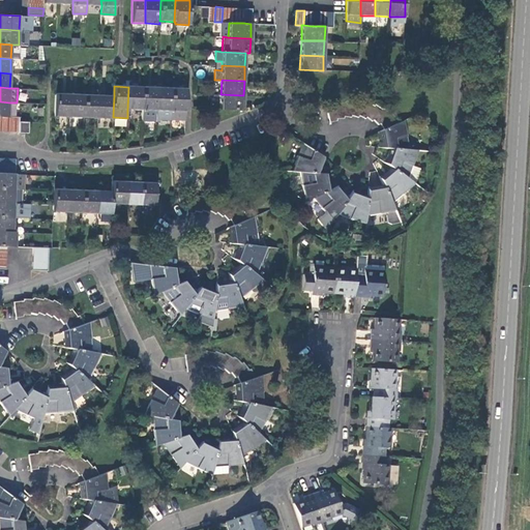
[(127,110),(142,110),(143,87),(128,87),(127,110)]
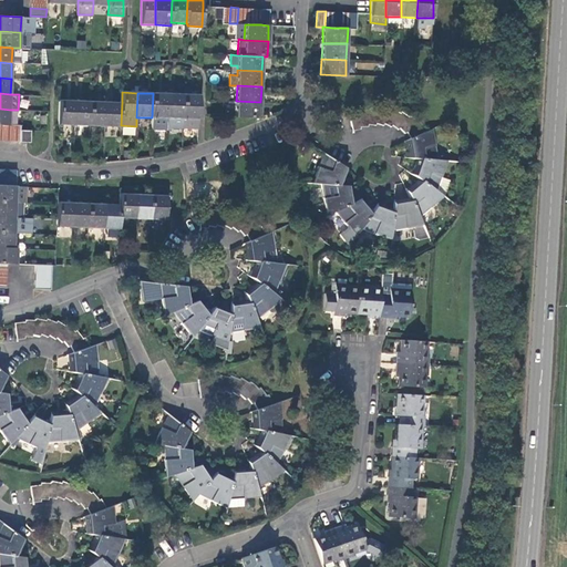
[(167,129),(167,117),(168,94),(153,93),(152,117),(152,129),(167,129)]
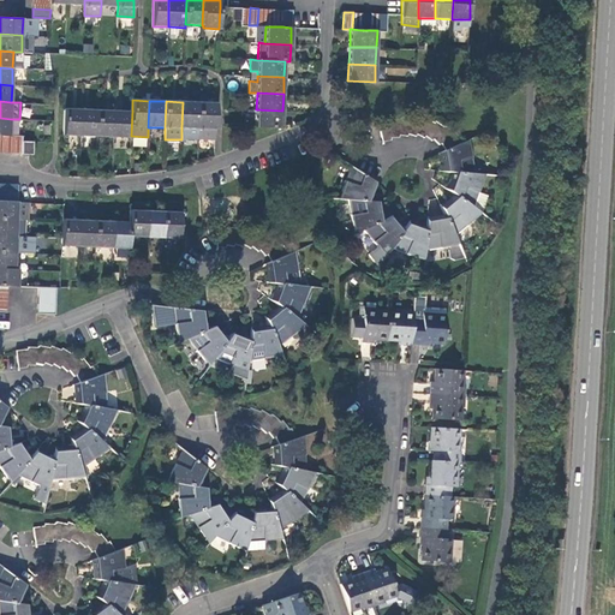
[(181,127),(198,129),(199,102),(183,102),(181,127)]
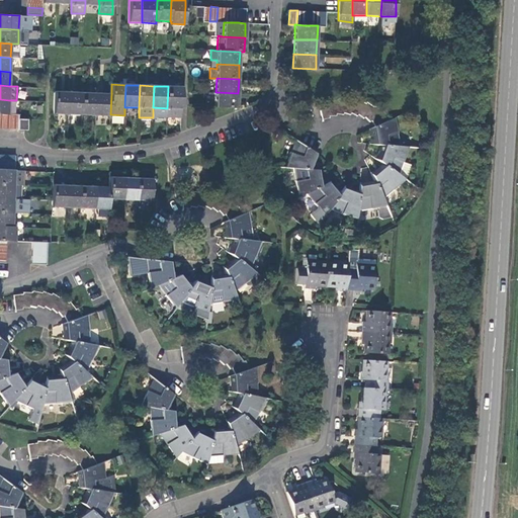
[(181,117),(182,87),(179,87),(168,86),(167,108),(166,117),(181,117)]
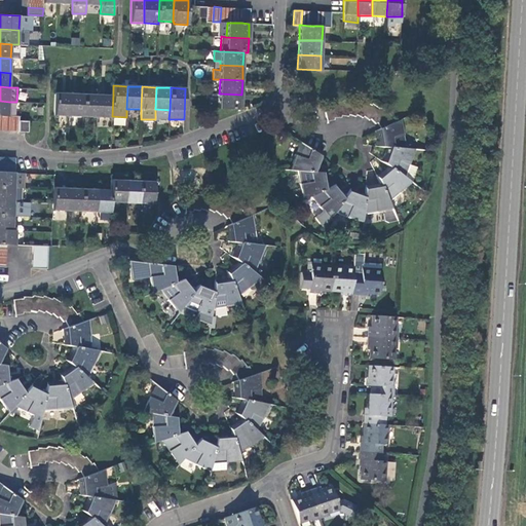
[(54,115),(69,116),(70,94),(55,92),(54,115)]
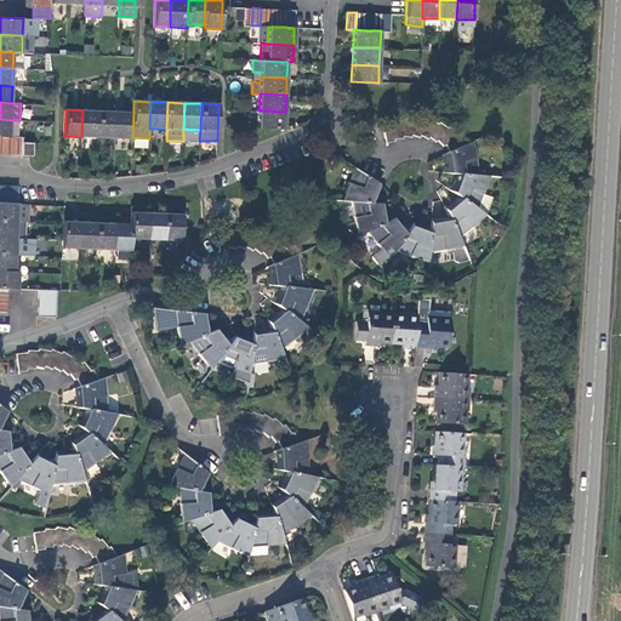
[(81,137),(98,138),(100,110),(83,110),(81,137)]
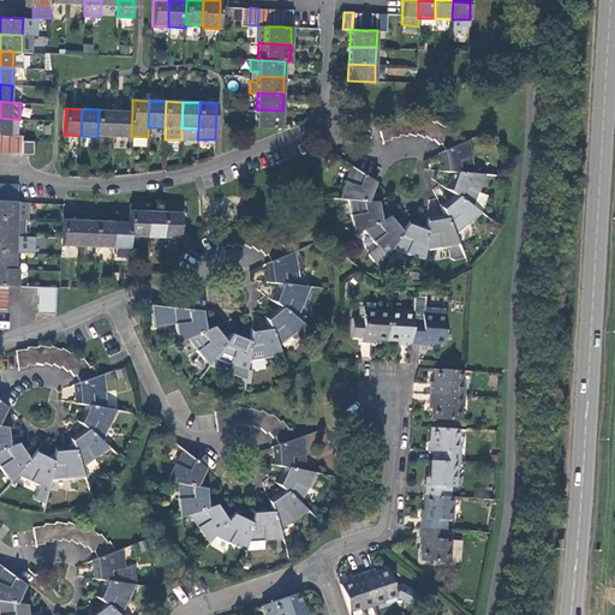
[(97,137),(114,137),(115,111),(99,109),(97,137)]
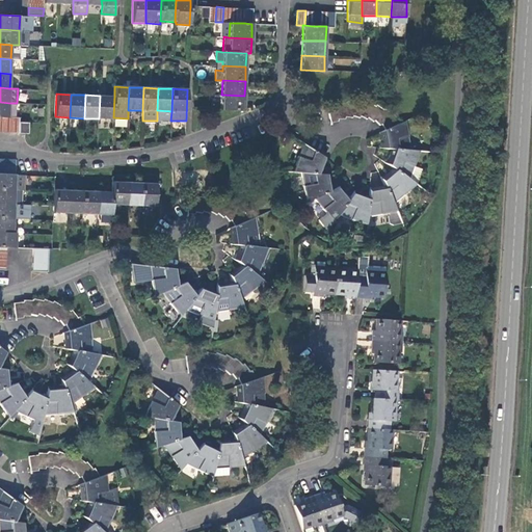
[(221,95),(220,109),(231,110),(243,110),(244,96),(221,95)]
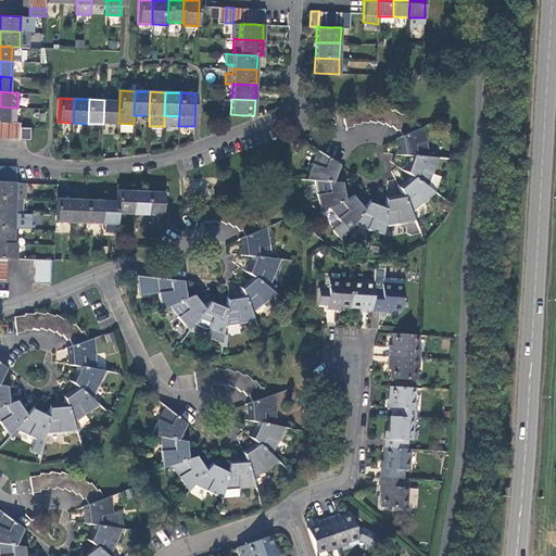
[(103,124),(118,124),(118,123),(119,100),(104,100),(103,124)]
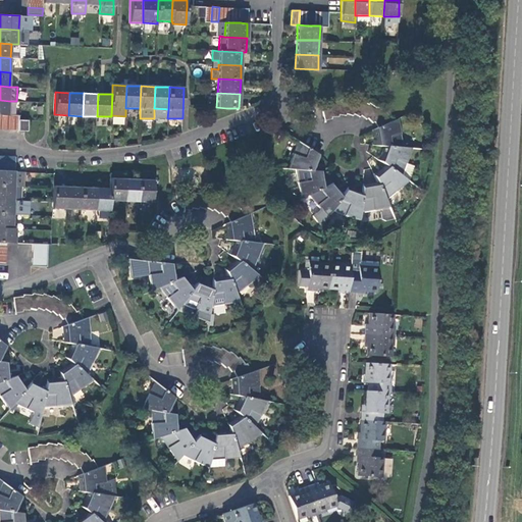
[(354,114),(359,101),(350,99),(350,100),(346,113),(353,115),(354,114)]
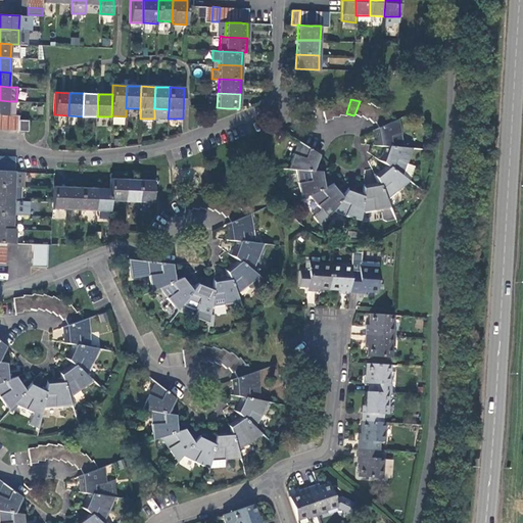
[(0,100),(0,114),(4,115),(8,115),(9,101),(0,100)]
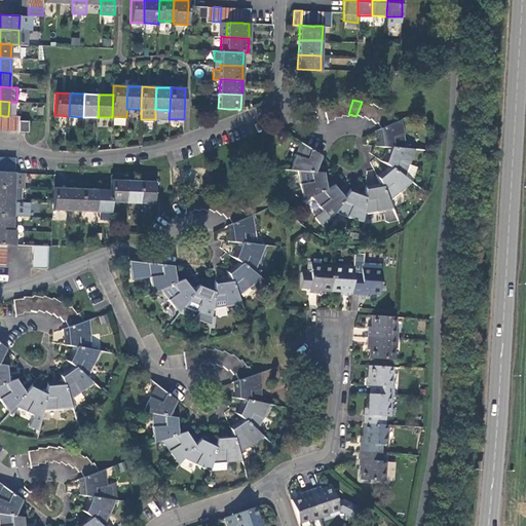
[(348,114),(352,101),(343,101),(342,102),(341,115),(348,116),(348,114)]
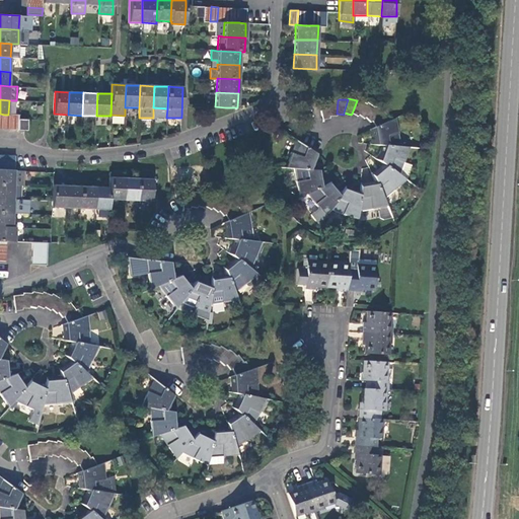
[(358,115),(366,104),(358,99),(357,100),(352,114),(358,116),(358,115)]
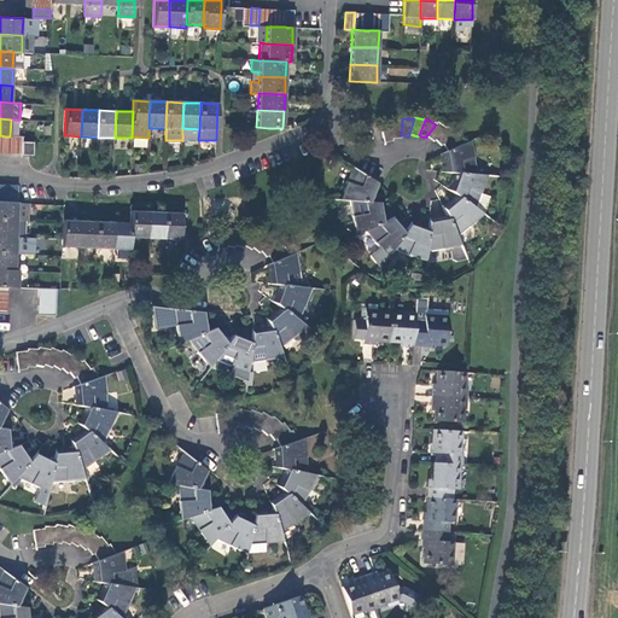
[(391,122),(392,139),(401,138),(401,135),(402,120),(391,121),(391,122)]
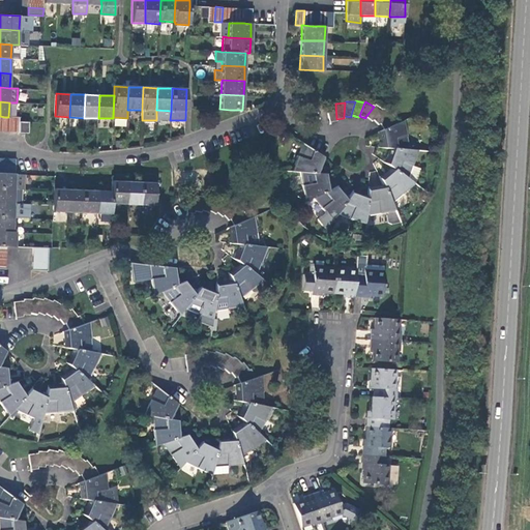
[(336,119),(335,105),(326,108),(326,110),(329,122),(336,120),(336,119)]
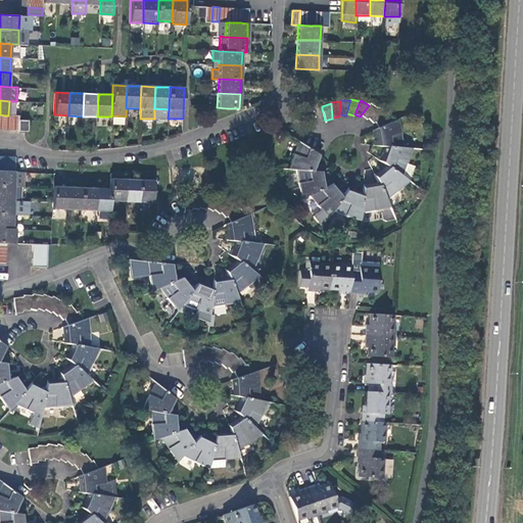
[(368,117),(377,108),(370,103),(369,105),(361,115),(367,120),(368,117)]
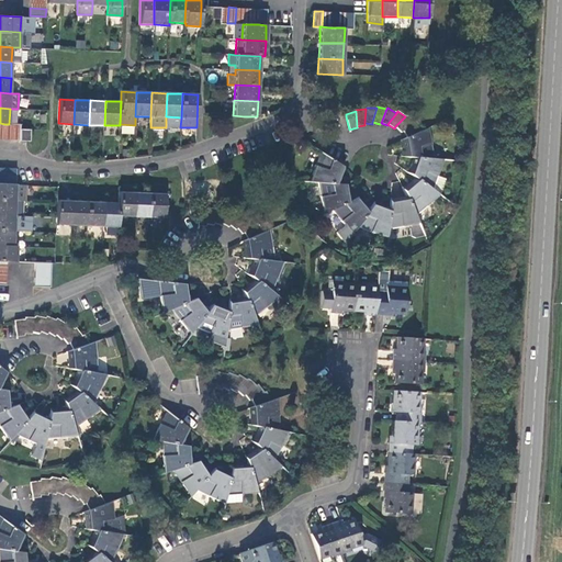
[(405,116),(395,126),(401,132),(402,131),(414,122),(407,115),(405,116)]
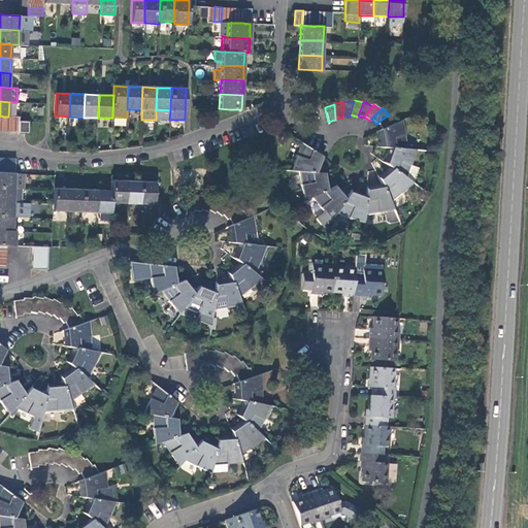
[(389,114),(377,123),(383,129),(396,122),(391,114),(389,114)]
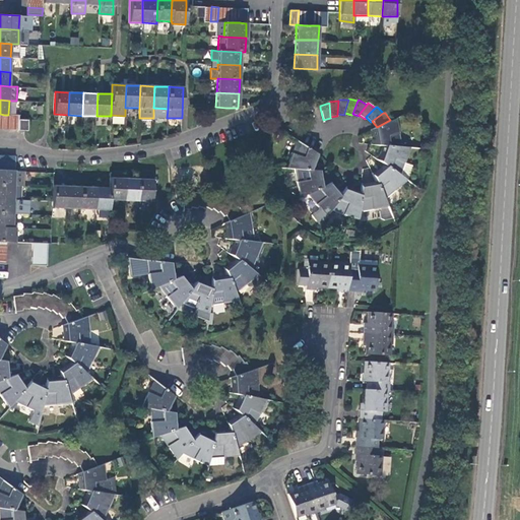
[(373,128),(375,144),(383,145),(401,146),(397,118),(390,120),(377,127),(373,128)]
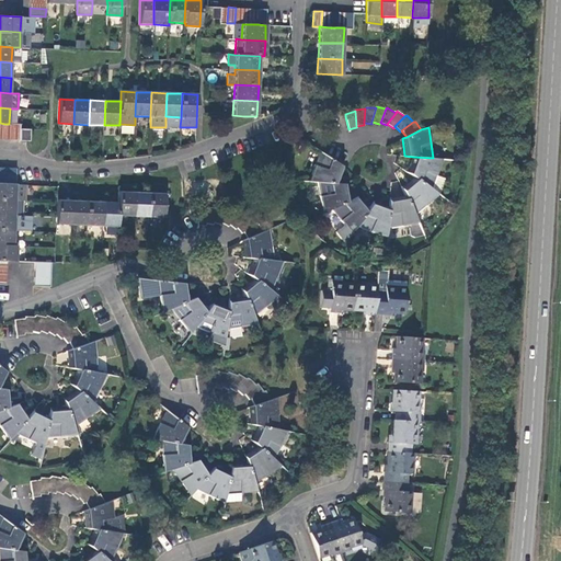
[(20,128),(20,140),(30,141),(30,129),(20,128)]
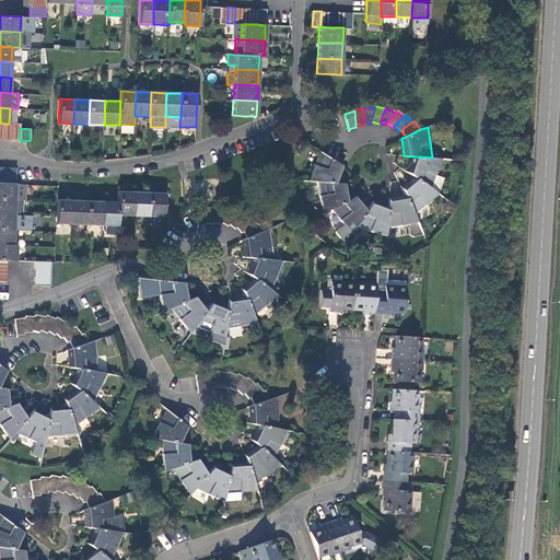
[(336,183),(342,167),(318,151),(307,181),(317,182),(336,183)]
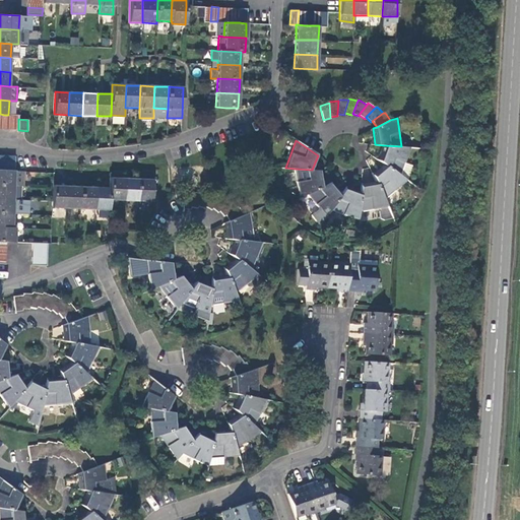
[(383,145),(377,159),(384,165),(399,175),(410,147),(401,146),(383,145)]
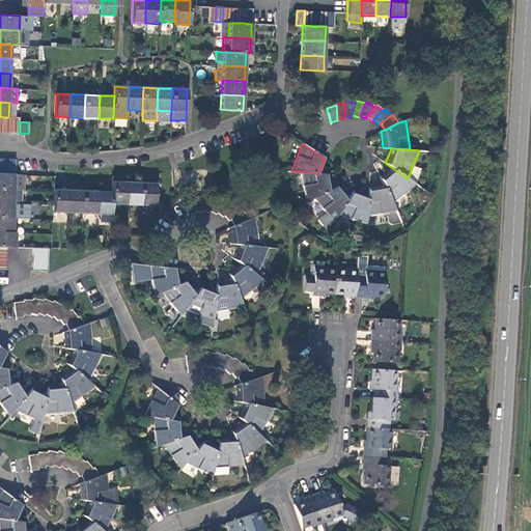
[(392,168),(380,178),(383,186),(392,202),(415,184),(408,178),(392,168)]
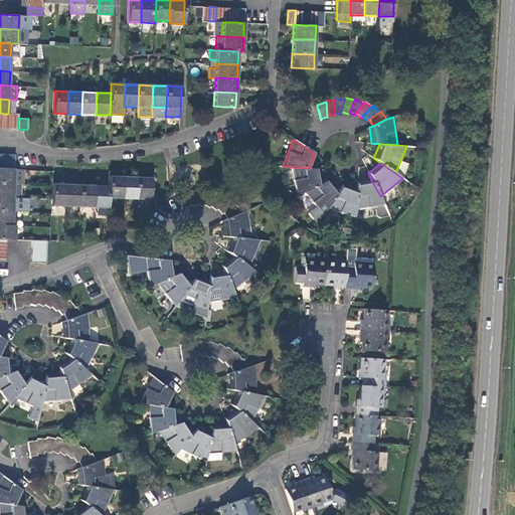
[(320,184),(318,169),(309,168),(292,167),(297,195),(305,192),(320,184)]
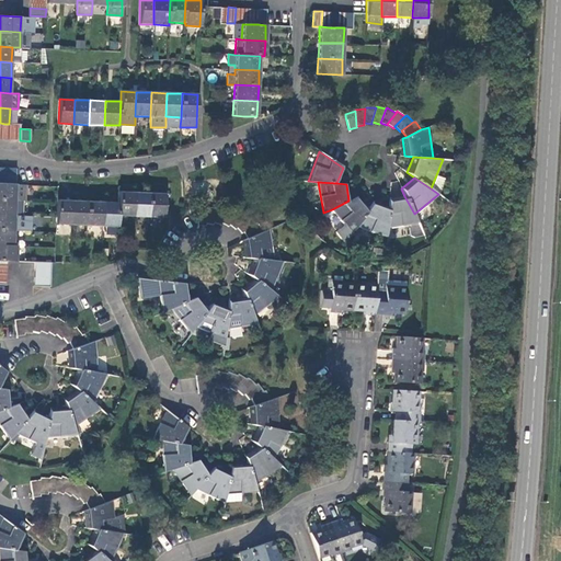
[(25,202),(26,186),(15,185),(8,185),(0,184),(0,201),(14,202),(23,202),(25,202)]
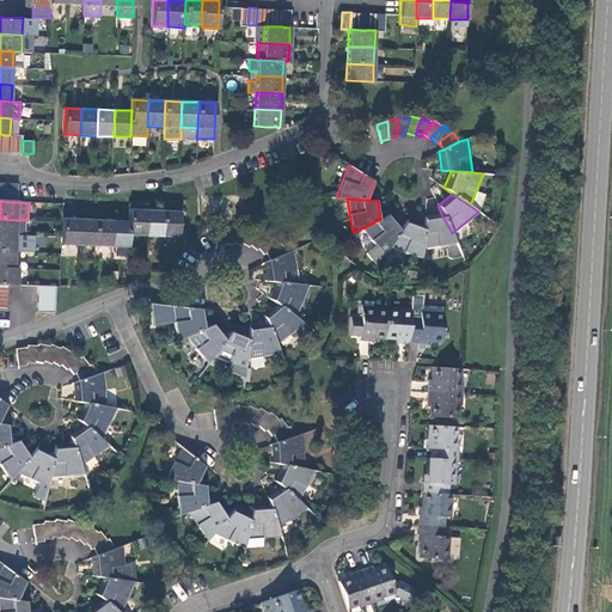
[(146,210),(129,209),(129,221),(128,237),(145,237),(146,210)]
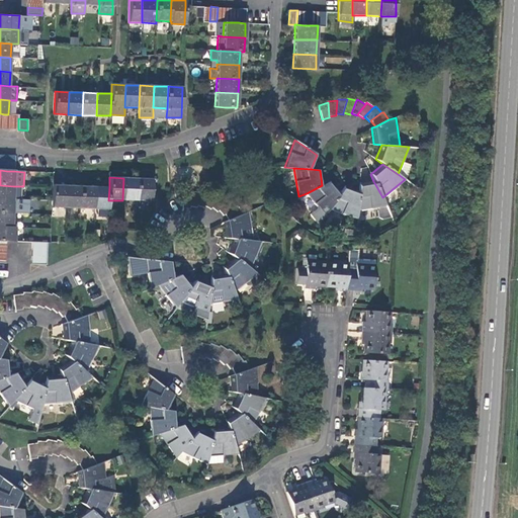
[(122,200),(137,200),(138,178),(123,178),(122,200)]
